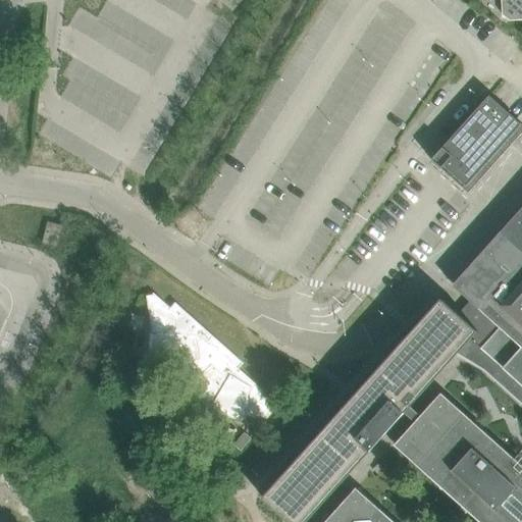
[(521,0),(502,0),(502,1),(503,14),(510,21),(521,20),(521,0)]
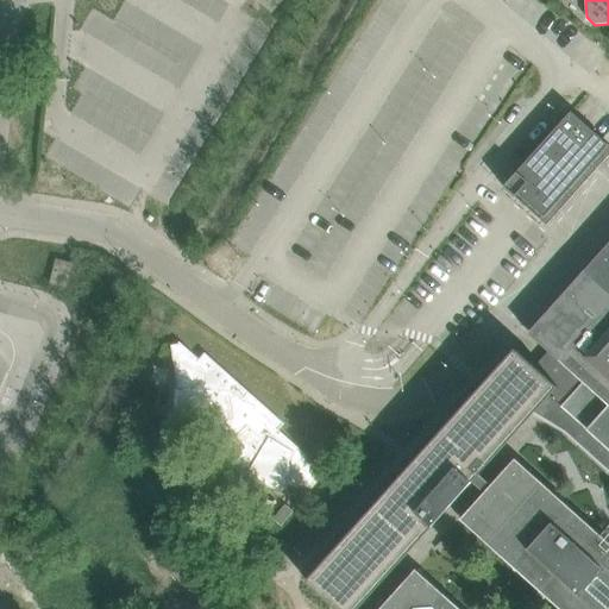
[(547,226),(548,226),(550,225),(548,225),(548,224),(608,156),(608,144),(570,110),(502,184),(503,186),(502,186),(547,226)]
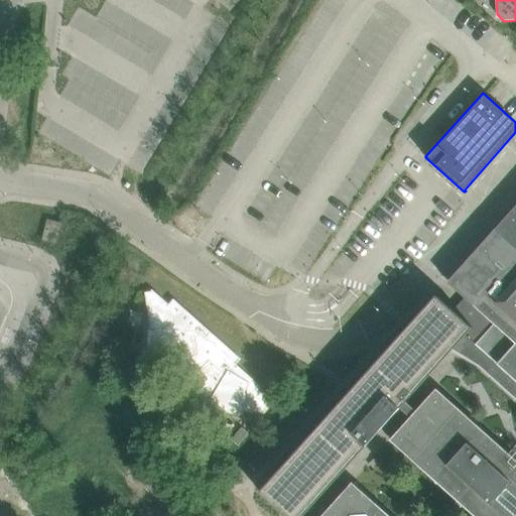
[(515,515),(515,206),(494,231),(447,282),(465,297),(454,310),(441,299),(436,294),(434,297),(417,316),(380,358),(260,492),(286,515),(303,515),(400,408),(411,417),(391,439),(476,515),(389,515),(353,483),(323,515),(515,515)]
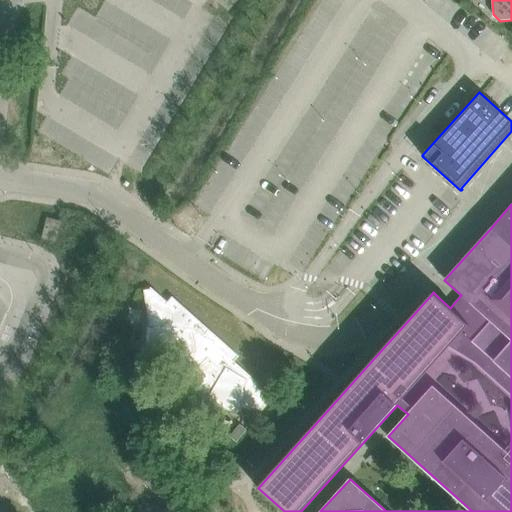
[(41,239),(57,243),(63,222),(47,218),(41,239)]
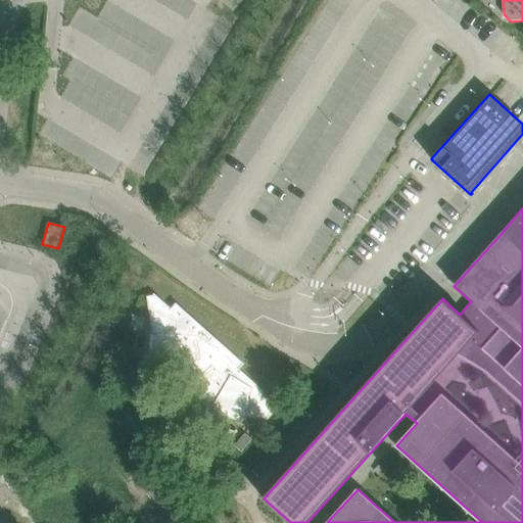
[(154,295),(147,296),(152,332),(150,332),(148,369),(175,364),(190,387),(186,390),(205,420),(211,414),(245,421),(246,417),(266,421),(276,410),(279,407),(280,407),(280,406),(274,399),(240,370),(244,365),(177,303),(172,308),(154,293),(154,294),(154,295)]
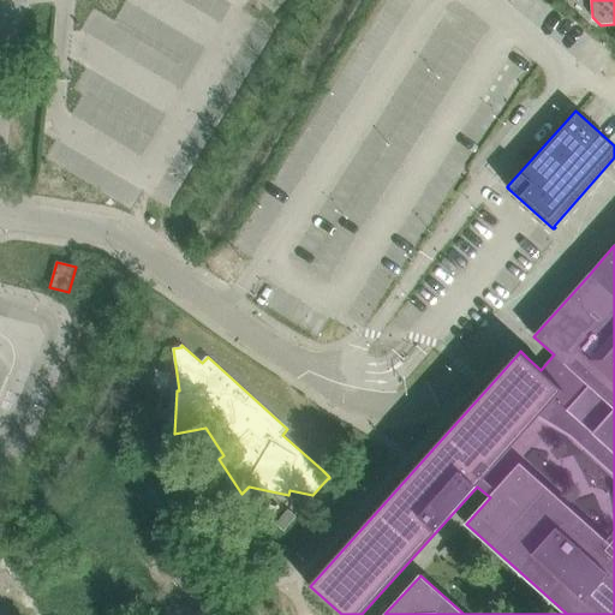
[(157,368),(154,382),(173,386),(175,371),(157,368)]
